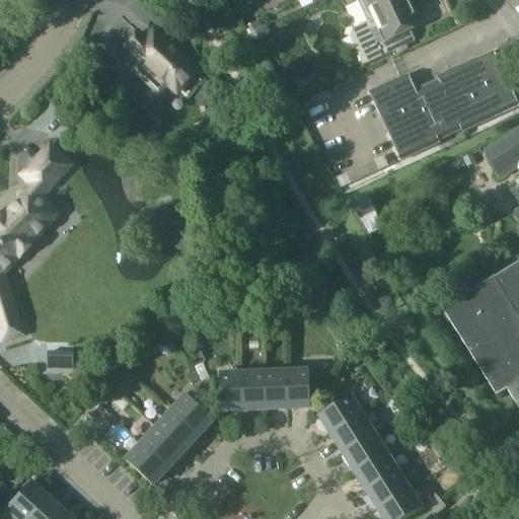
[(344,0),(348,6),(360,1),(369,21),(354,28),(351,36),(364,65),(395,50),(397,55),(406,51),(404,46),(417,41),(412,29),(423,24),(411,0),(344,0)]
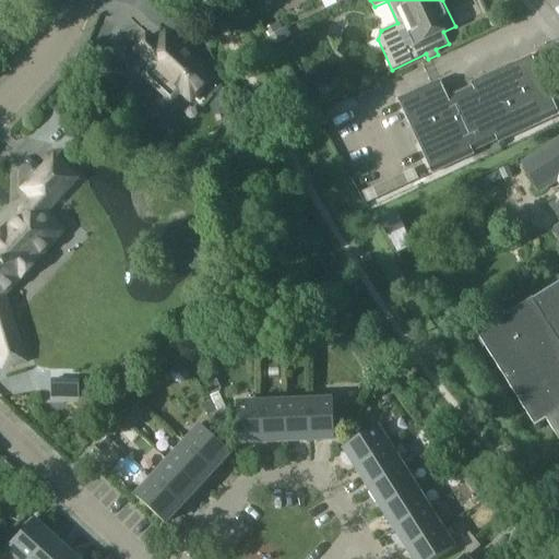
[(137,51),(154,68),(144,78),(170,102),(180,92),(190,102),(212,79),(166,35),(157,45),(150,37),(137,51)]
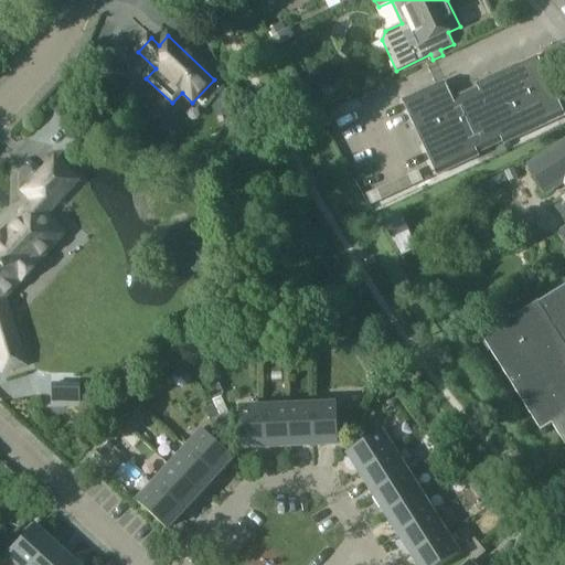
[(438,174),(564,115),(537,55),(478,83),(480,88),(454,100),(445,82),(404,100),(438,174)]
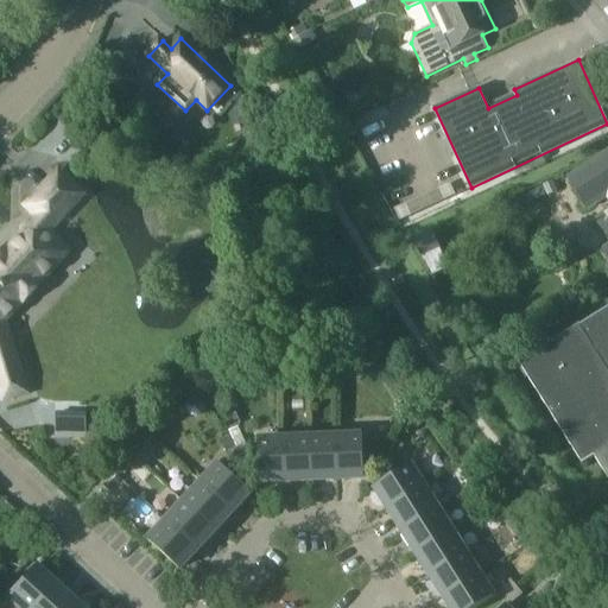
[(607,151),(570,176),(588,203),(605,194),(607,198),(607,151)]
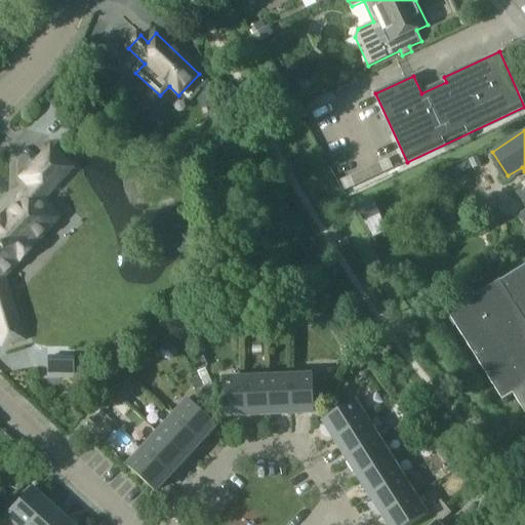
[(17,316),(12,299),(4,275),(19,258),(22,260),(36,245),(33,243),(57,216),(41,201),(73,168),(51,148),(24,177),(33,187),(22,199),(24,201),(7,219),(4,216),(0,221),(0,330),(4,345),(18,339),(11,318),(17,316)]
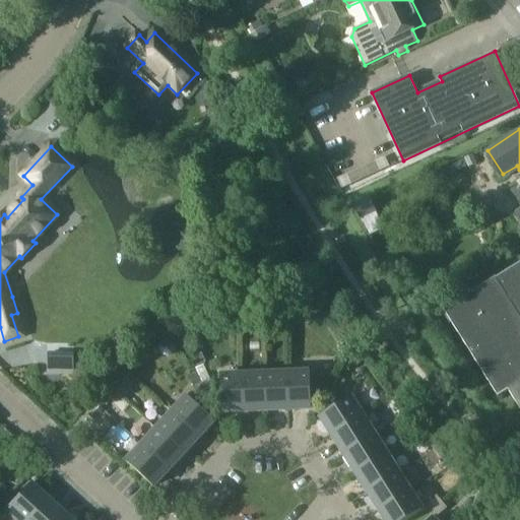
[(158,158),(164,168),(178,159),(173,150),(158,158)]
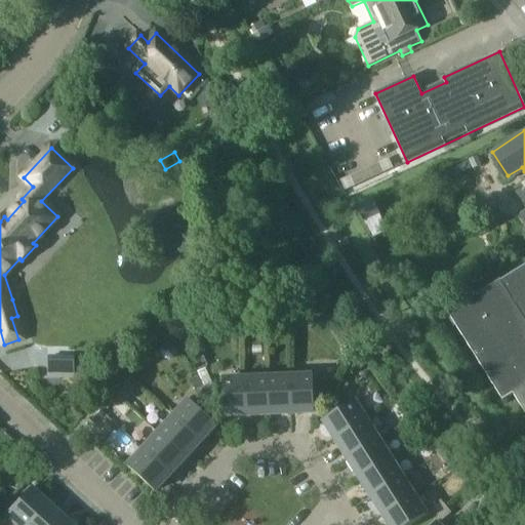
[(371,201),(356,208),(359,214),(363,221),(377,214),(371,201)]
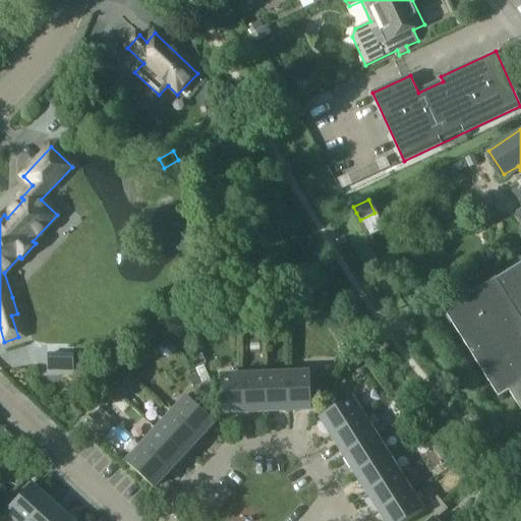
[(499,279),(447,311),(500,397),(510,391),(520,408),(520,264),(499,280),(499,279)]
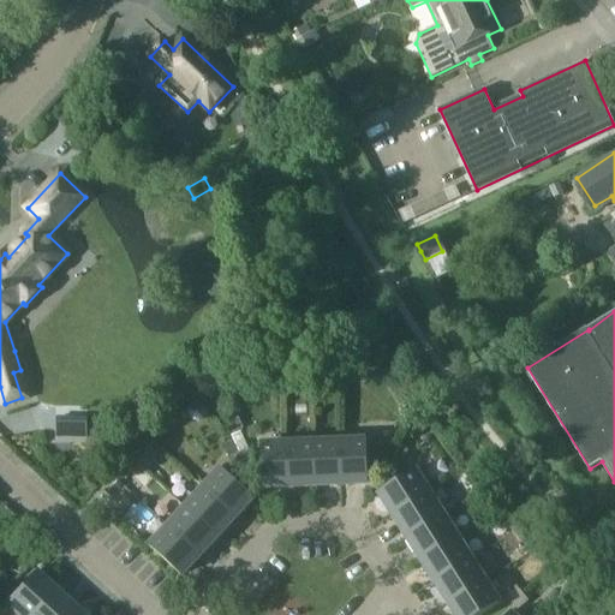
[(326,369),(311,370),(312,380),(327,378),(326,369)]
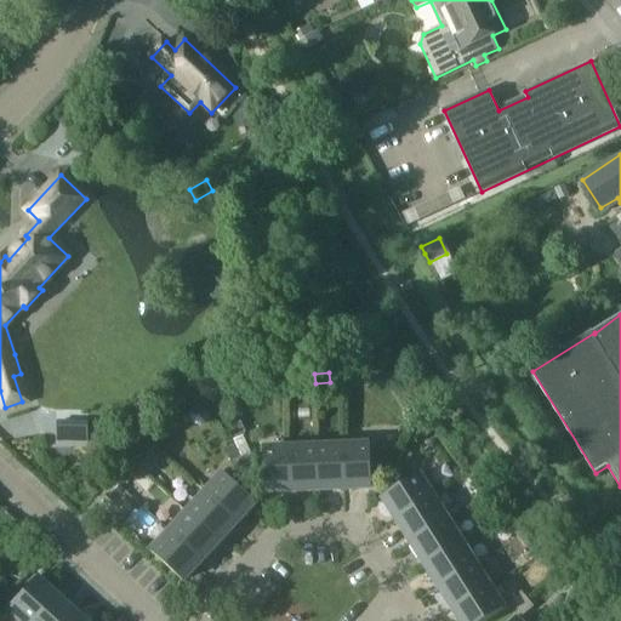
[(314,374),(300,374),(300,385),(315,383),(314,374)]
